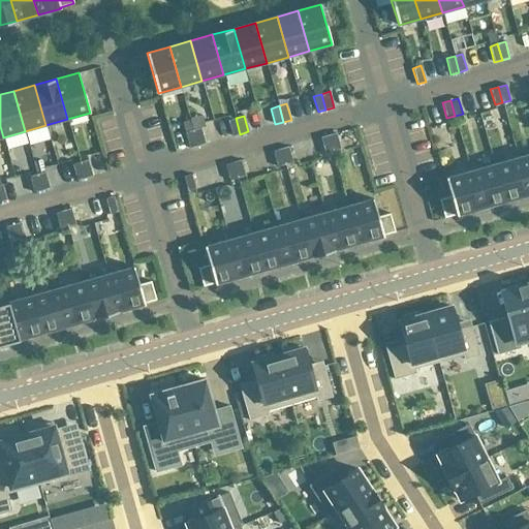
[(240,134),(236,118),(227,120),(232,136),(240,134)]
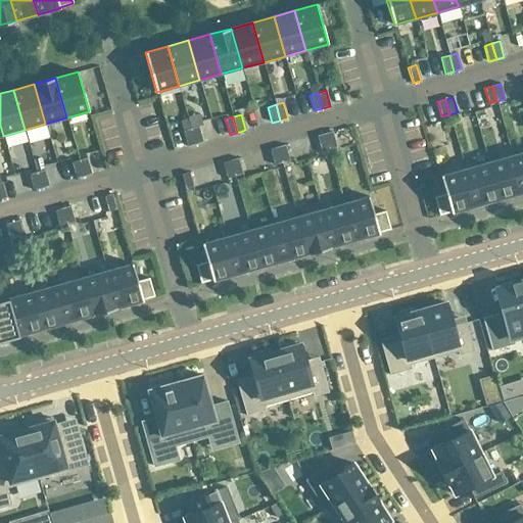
[(206,144),(226,139),(221,122),(201,127),(206,144)]
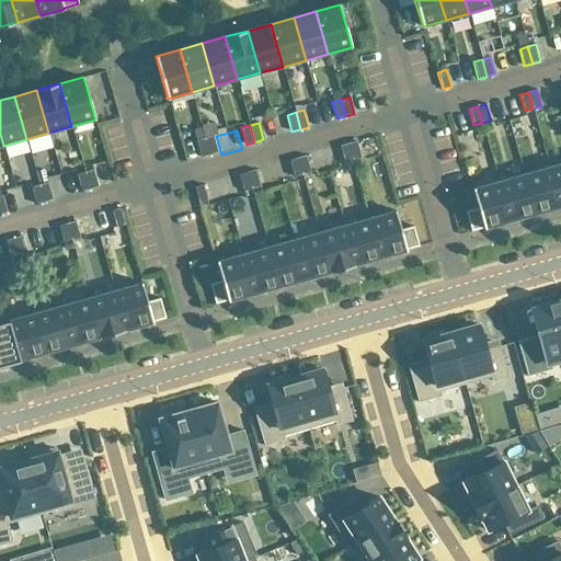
[(218,152),(213,136),(205,138),(209,155),(218,152)]
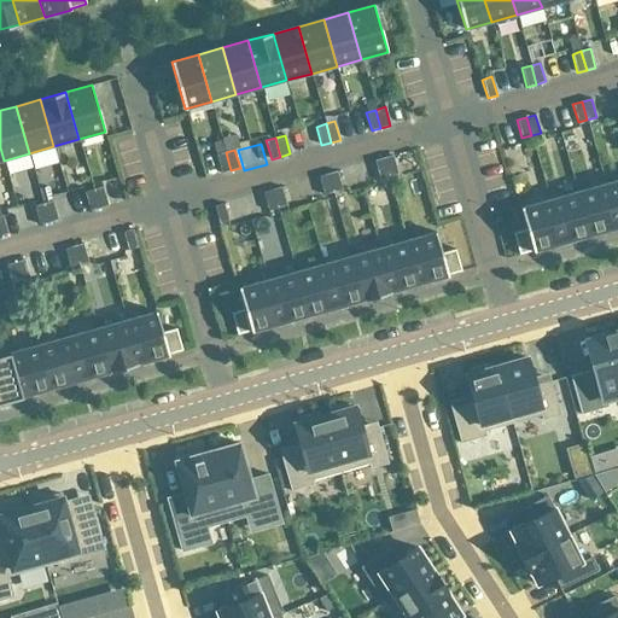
[(231,170),(226,152),(216,155),(221,174),(231,170)]
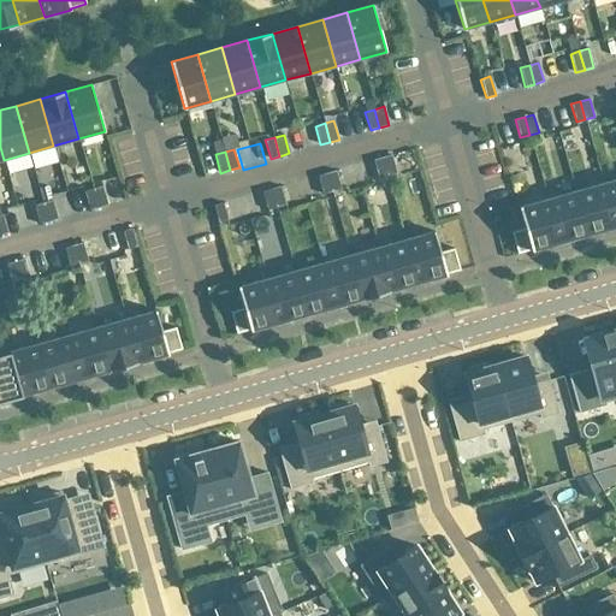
[(397,173),(391,154),(381,157),(388,176),(397,173)]
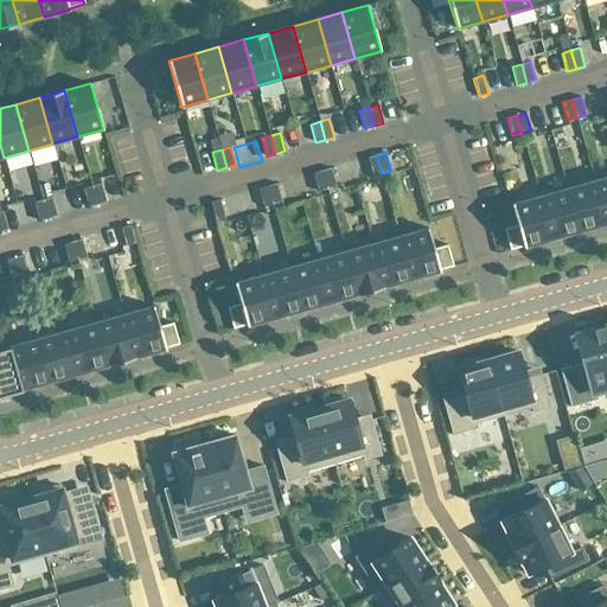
[(382,173),(376,154),(368,158),(372,176),(382,173)]
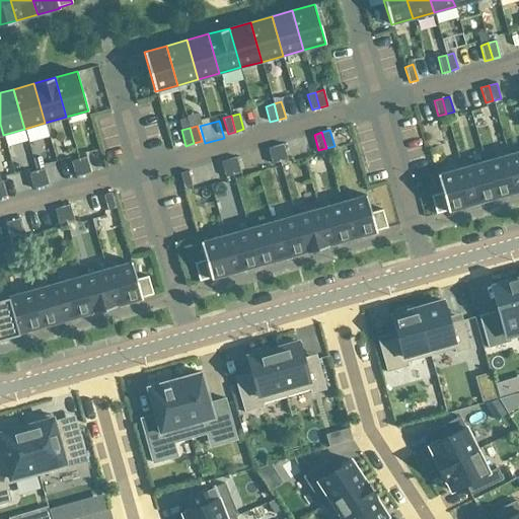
[(287,159),(283,143),(275,146),(280,161),(287,159)]
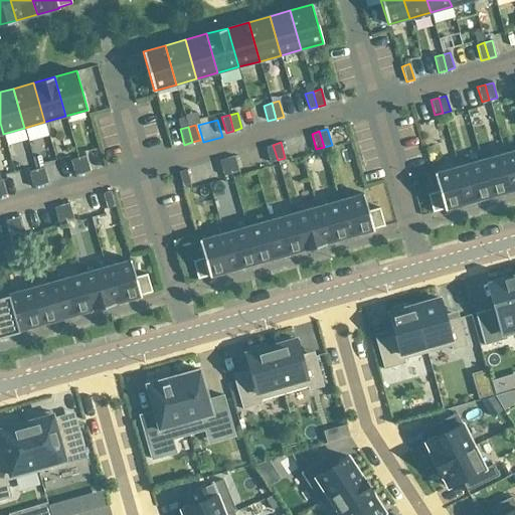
[(278,160),(273,145),(266,147),(270,162),(278,160)]
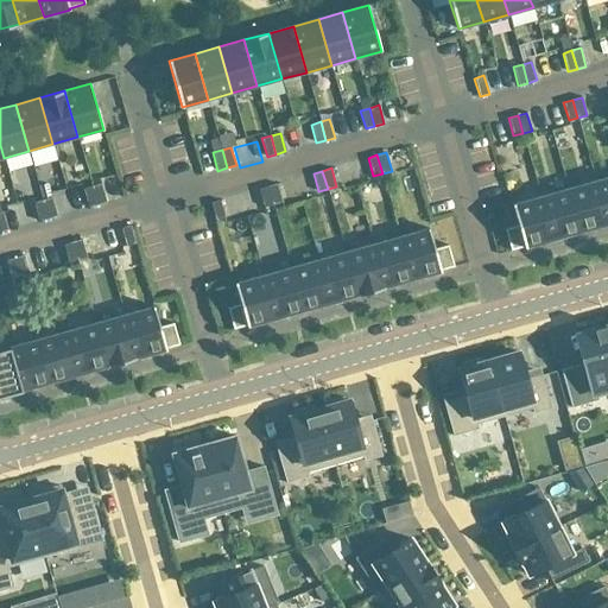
[(607,223),(607,177),(595,181),(607,225),(607,223)]
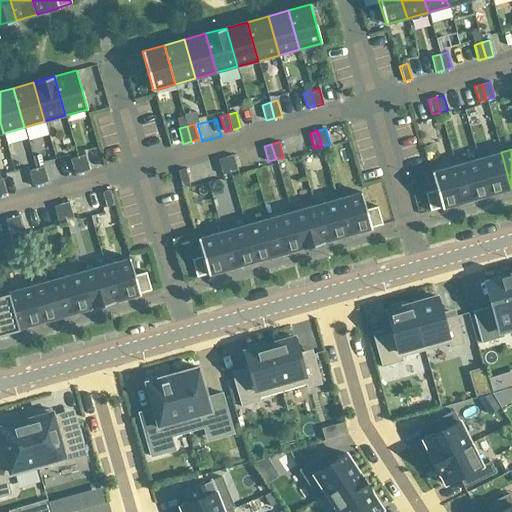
[(511,189),(501,152),(478,159),(489,195),(511,189)]
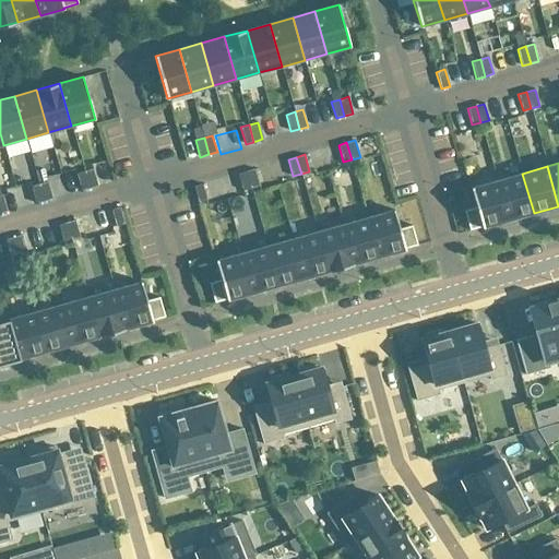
[(47,182),(44,169),(35,171),(39,185),(47,182)]
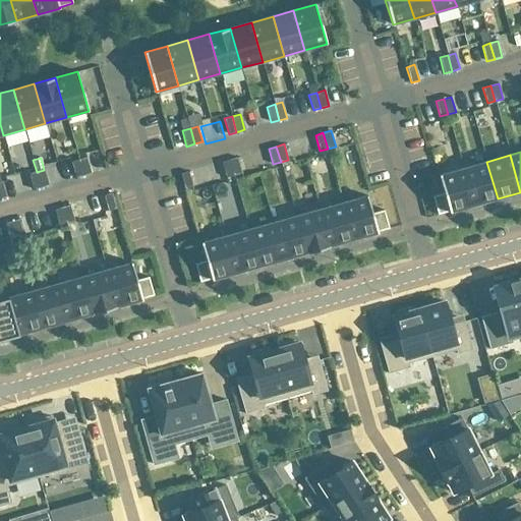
[(91,173),(87,158),(78,160),(83,175),(91,173)]
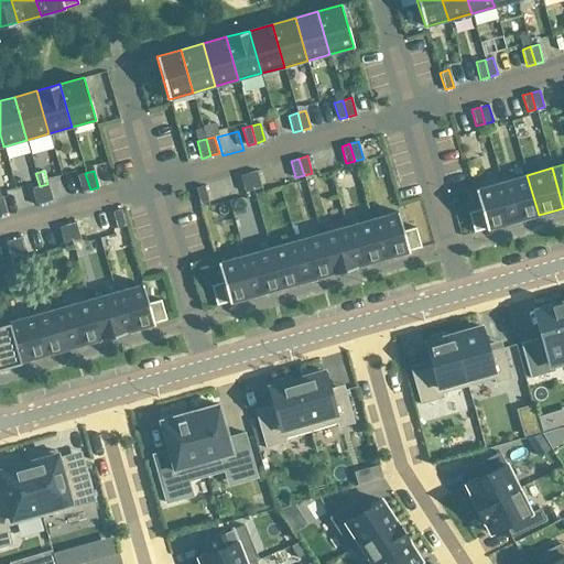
[(261,187),(257,171),(248,173),(253,190),(261,187)]
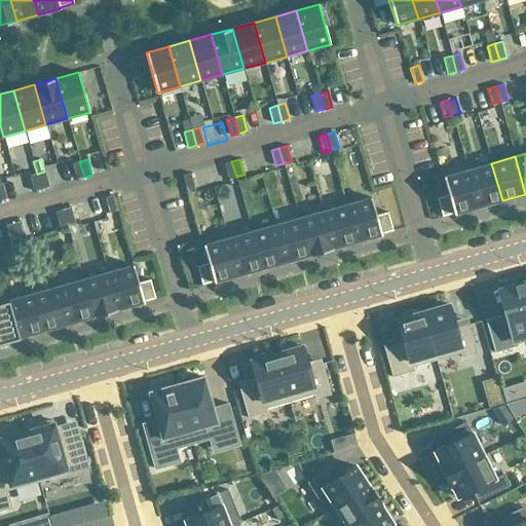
[(84,177),(79,161),(72,163),(76,180),(84,177)]
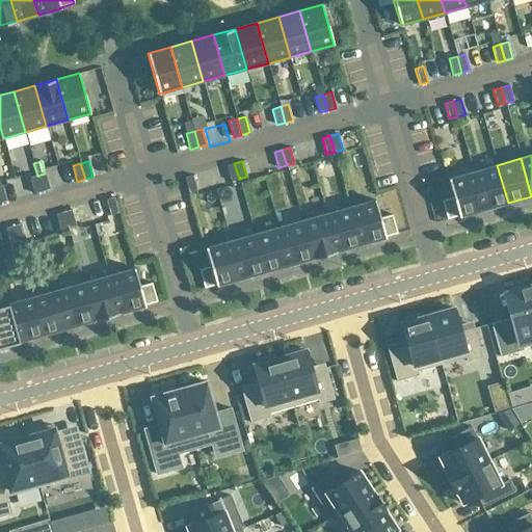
[(239,179),(234,163),(227,165),(231,181),(239,179)]
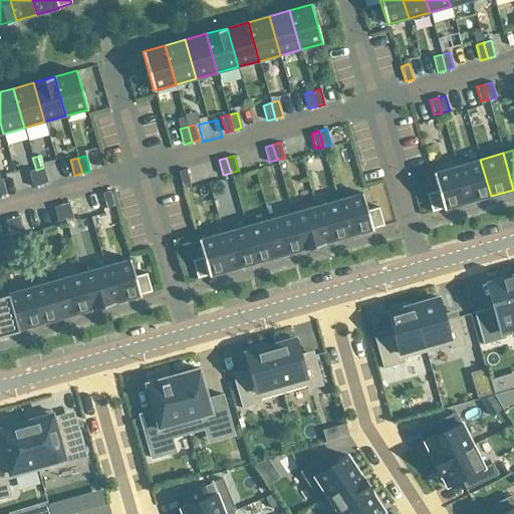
[(491,196),(480,160),(457,166),(467,203),(491,196)]
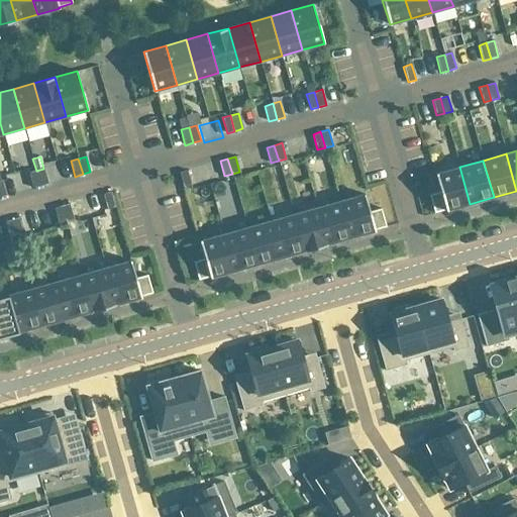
[(470,204),(459,167),(435,174),(440,191),(429,195),(434,213),(445,209),(446,211),(470,204)]
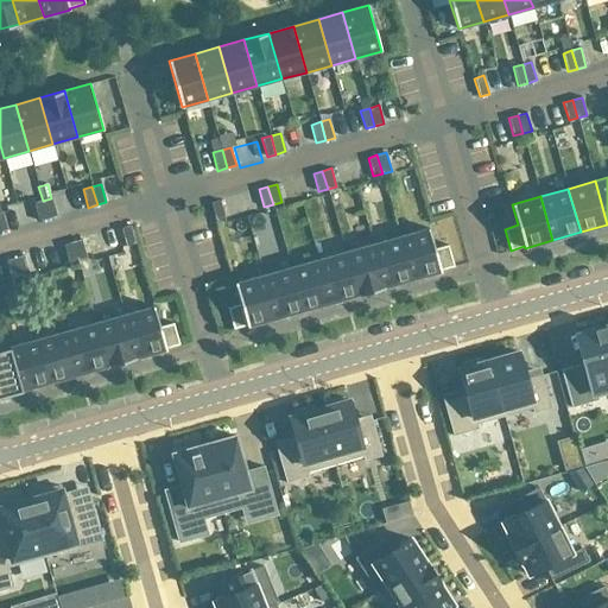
[(57,216),(51,198),(43,201),(48,219),(57,216)]
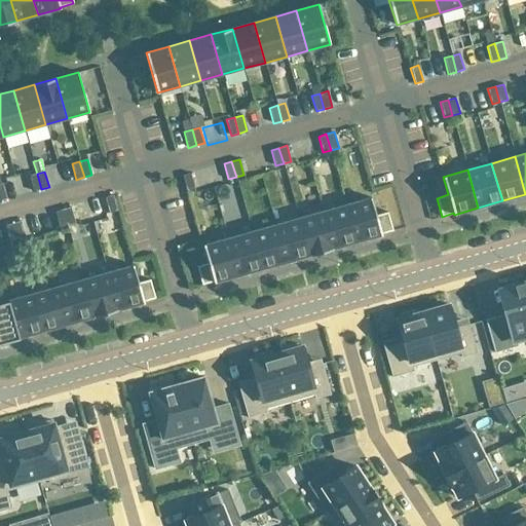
[(194,189),(190,173),(182,175),(186,191),(194,189)]
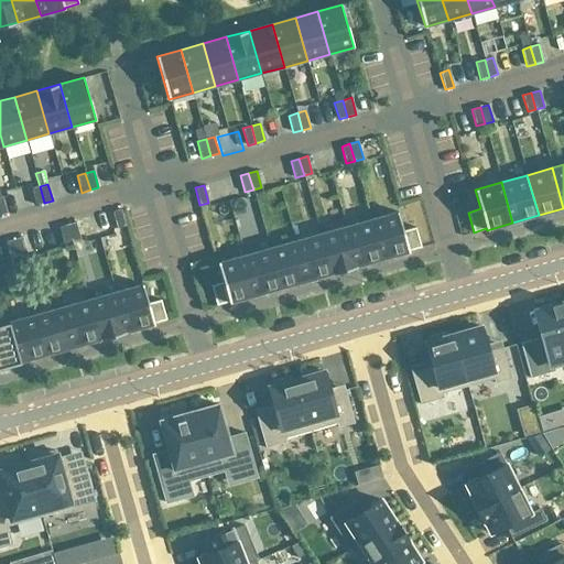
[(44,203),(40,186),(31,188),(35,205),(44,203)]
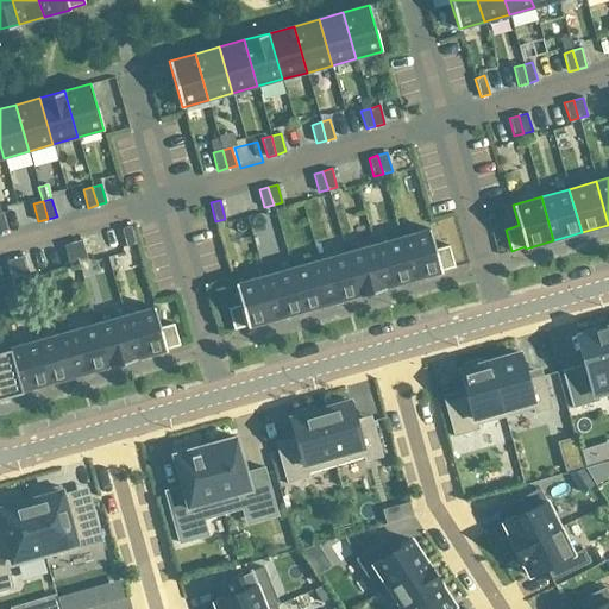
[(136,244),(130,225),(121,228),(126,246),(136,244)]
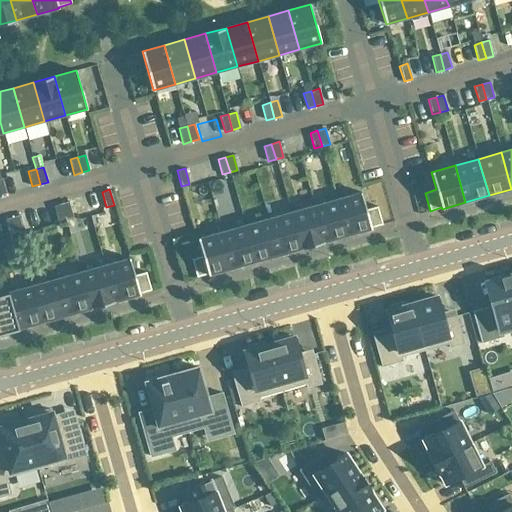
[(382,224),(377,206),(366,209),(361,192),(337,199),(347,236),(371,229),(371,227),(382,224)]
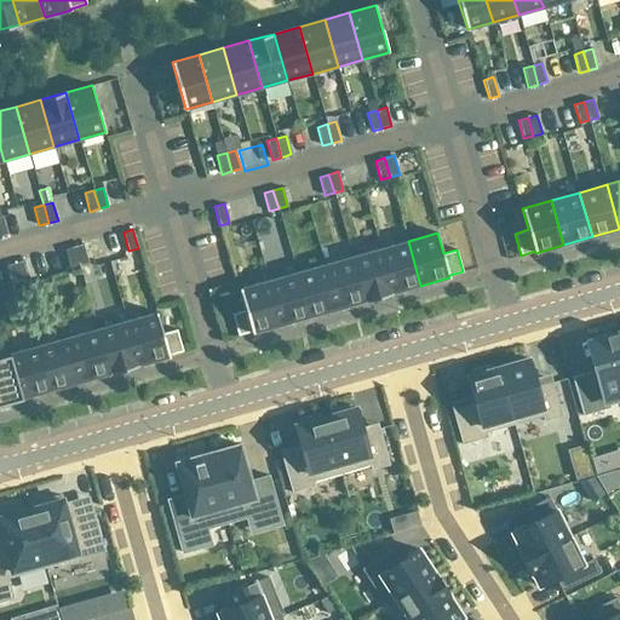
[(420,286),(408,241),(380,250),(392,293),(420,286)]
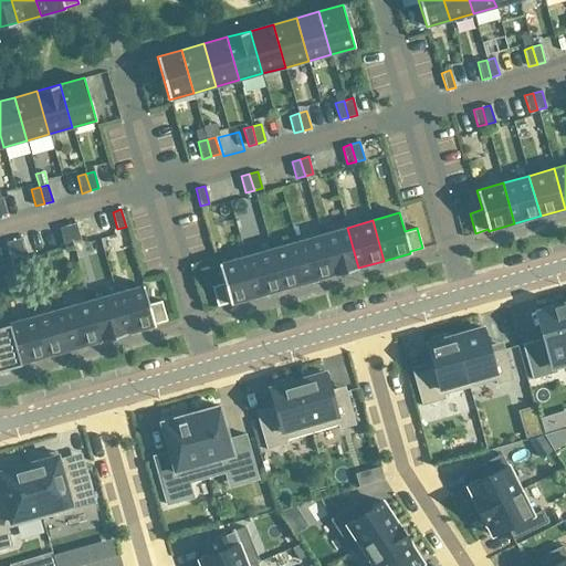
[(81,239),(76,222),(67,224),(72,242),(81,239)]
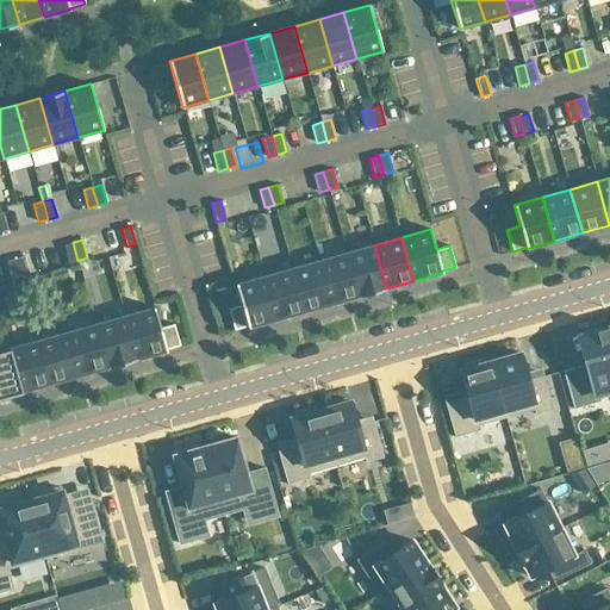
[(78,261),(73,242),(63,244),(69,263),(78,261)]
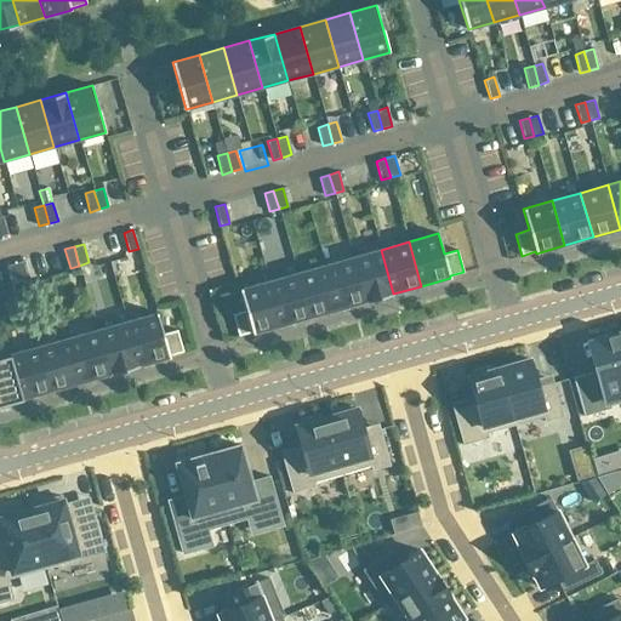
[(393,294),(381,250),(353,257),(365,302),(393,294)]
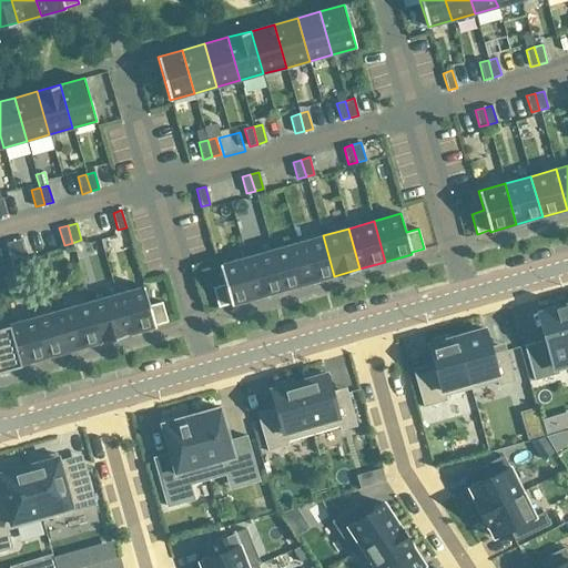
[(334,276),(323,235),(297,243),(308,283),(334,276)]
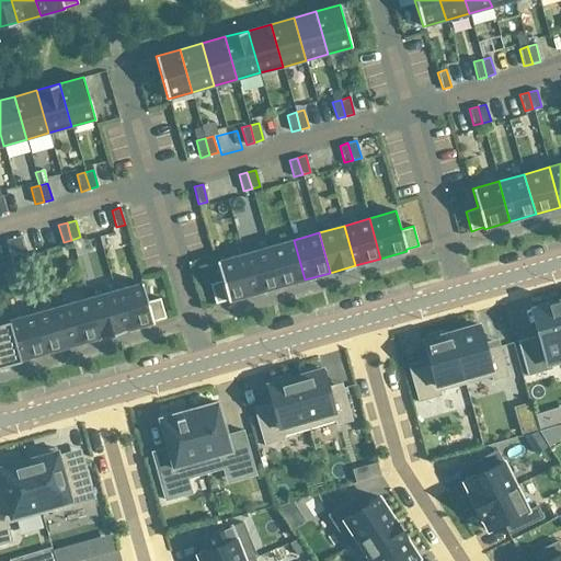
[(26,252),(22,236),(13,238),(19,254),(26,252)]
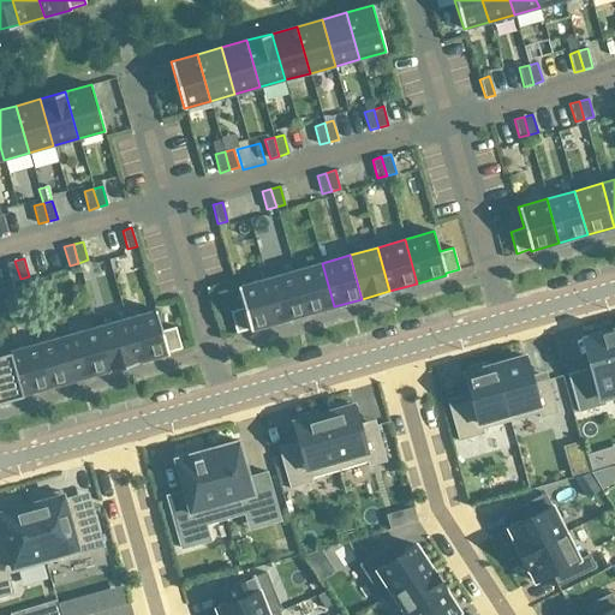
[(21,279),(15,261),(6,263),(11,282),(21,279)]
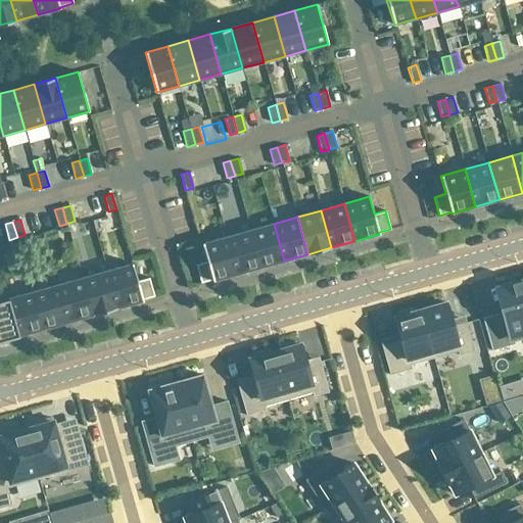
[(284,260),(274,224),(250,230),(260,268),(284,260)]
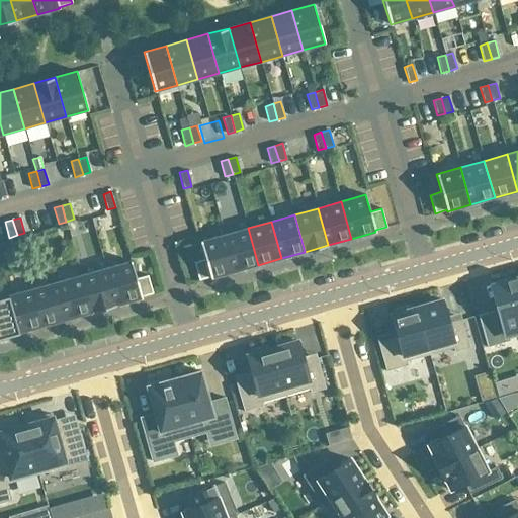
[(258,265),(248,228),(224,235),(235,271),(258,265)]
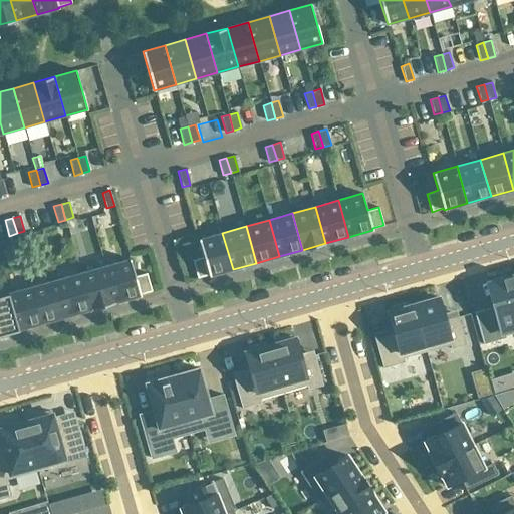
[(233,269),(222,233),(199,240),(203,257),(192,260),(197,278),(209,275),(209,276),(233,269)]
